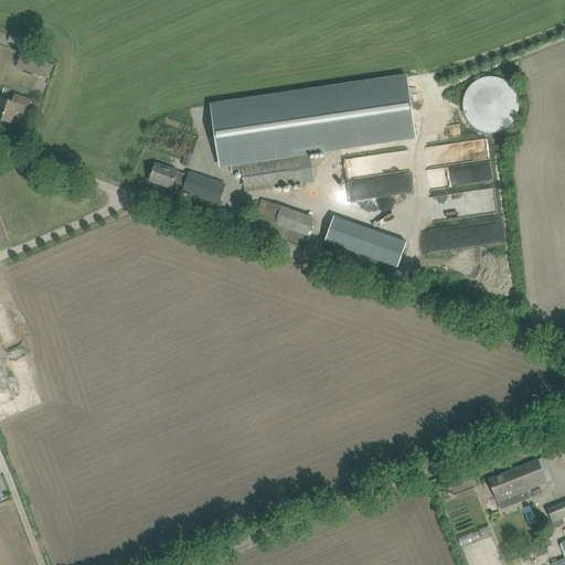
[(30,56),(25,70),(49,77),(53,64),(30,56)]
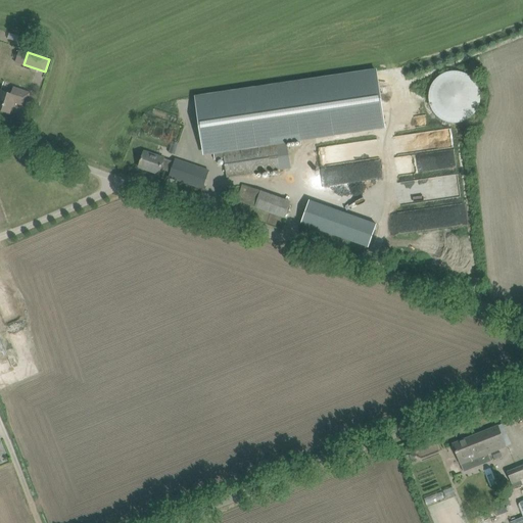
[(377,68),(194,95),(195,96),(202,150),(215,148),(215,154),(216,158),(225,157),(228,177),(281,170),(290,168),(286,143),(386,129),(377,72),(377,68)]
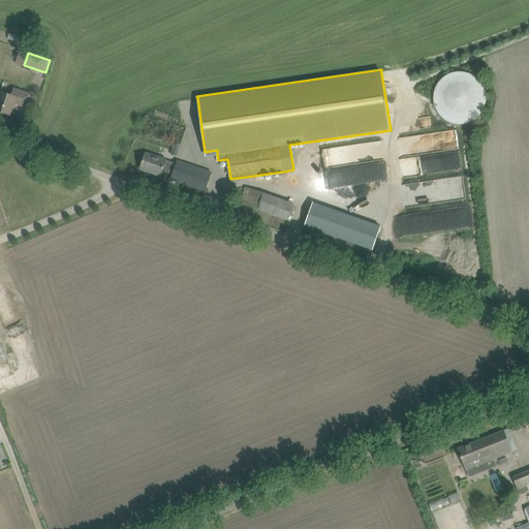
[(433,95),(433,97),(433,99),(434,102),(434,104),(435,106),(436,109),(437,111),(438,113),(439,114),(441,116),(442,118),(444,119),(446,120),(448,121),(450,122),(453,123),(455,123),(457,123),(460,124),(462,123),(464,123),(466,123),(468,122),(470,121),(472,120),(474,119),(476,118),(478,116),(479,115),(480,113),(483,111),(484,109),(485,106),(485,104),(486,102),(486,100),(486,97),(486,95),(486,93),(485,91),(485,89),(484,87),(483,85),(481,83),(479,81),(478,79),(476,78),(474,76),(473,74),(471,73),(469,72),(466,72),(464,71),(462,71),(460,71),(458,71),(455,71),(453,72),(450,72),(448,73),(446,74),(444,75),(442,78),(441,79),(439,81),(438,83),(437,84),(436,86),(435,88),(434,91),(434,93),(433,95)]
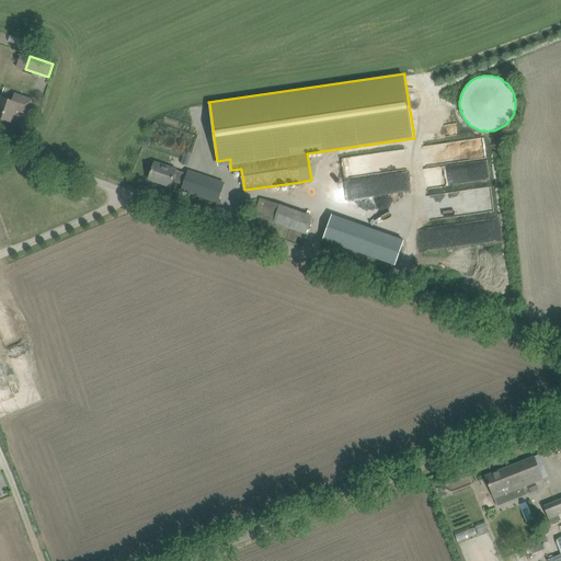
[(1,96),(0,100),(0,117),(11,122),(14,110),(27,114),(33,100),(19,95),(14,93),(11,100),(1,96)]
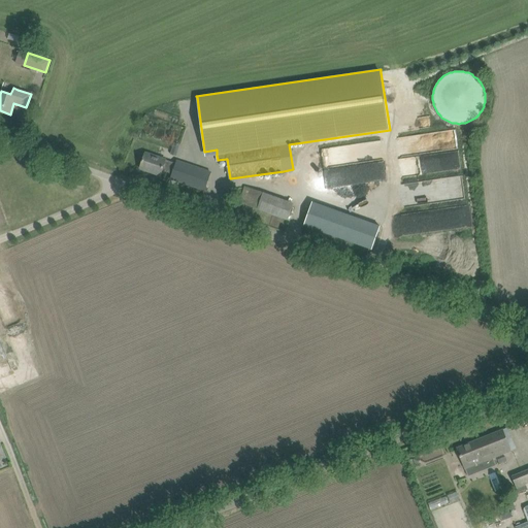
[(170,155),(177,157),(180,144),(174,142),(170,155)]
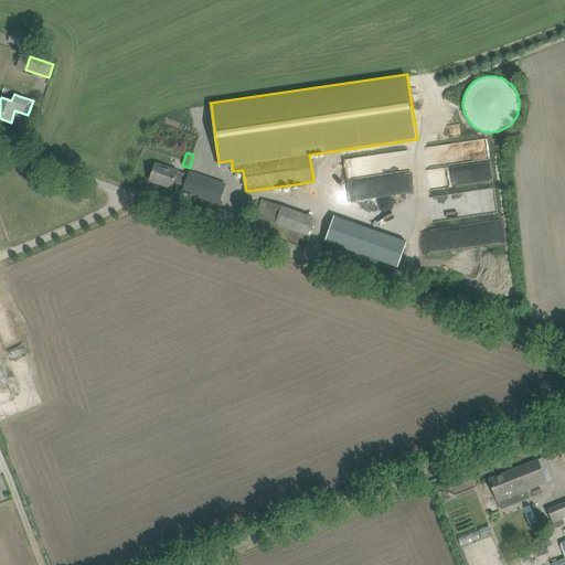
[(348,201),(412,193),(409,173),(391,174),(388,157),(344,161),(348,201)]
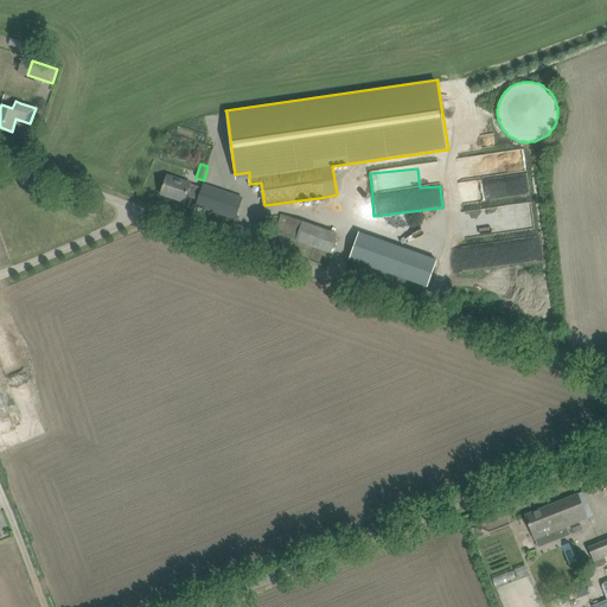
[(167,176),(165,183),(161,193),(185,202),(187,197),(198,200),(197,205),(236,219),(243,198),(204,185),(203,187),(191,184),(167,176)]
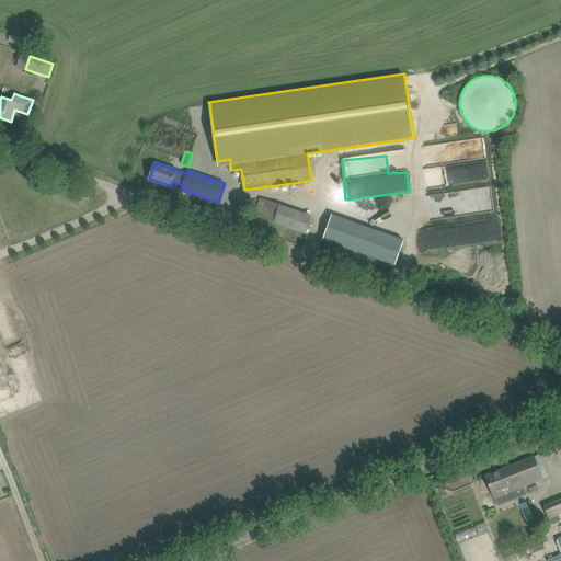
[(445,195),(426,195),(426,210),(435,210),(435,216),(445,215),(445,195)]
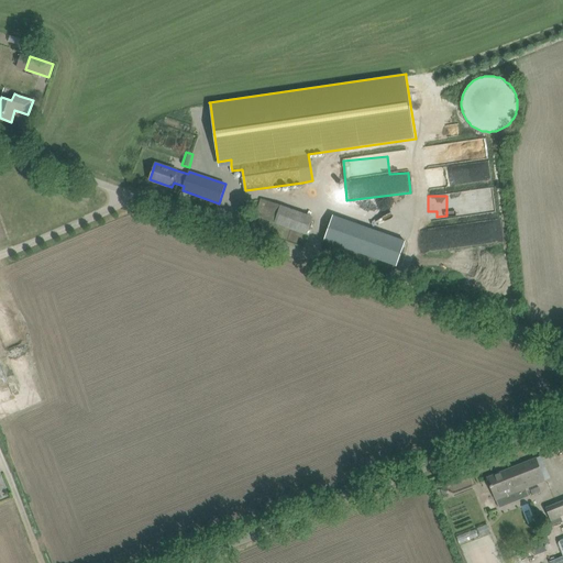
[(255,216),(264,219),(307,234),(312,217),(269,202),(261,199),(255,216)]
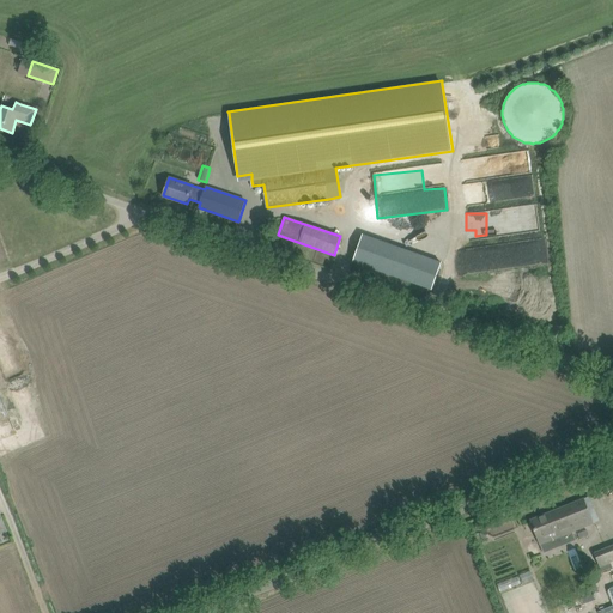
[(360,235),(352,262),(434,287),(442,260),(360,235)]
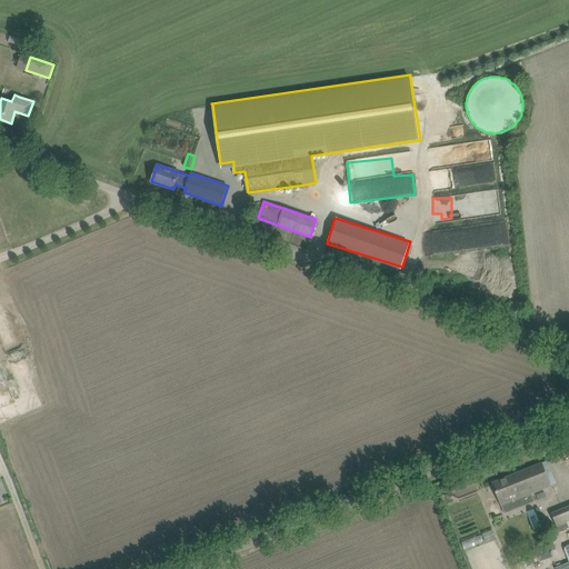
[(476,242),(477,247),(509,241),(506,226),(476,230),(478,241),(476,242)]
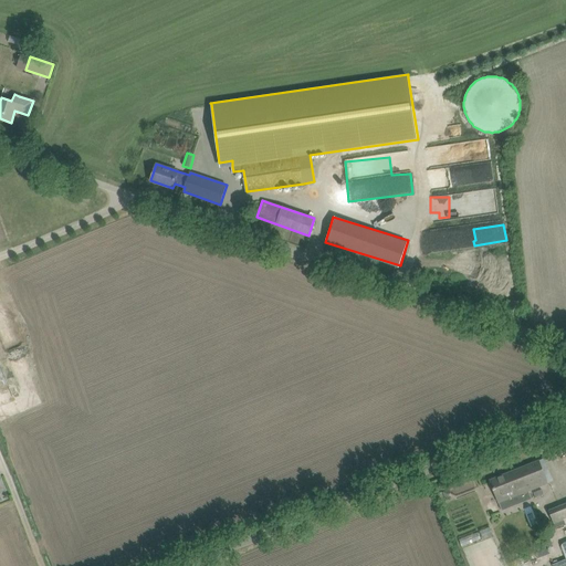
[(490,480),(494,490),(502,510),(532,499),(528,491),(548,483),(538,460),(490,480)]
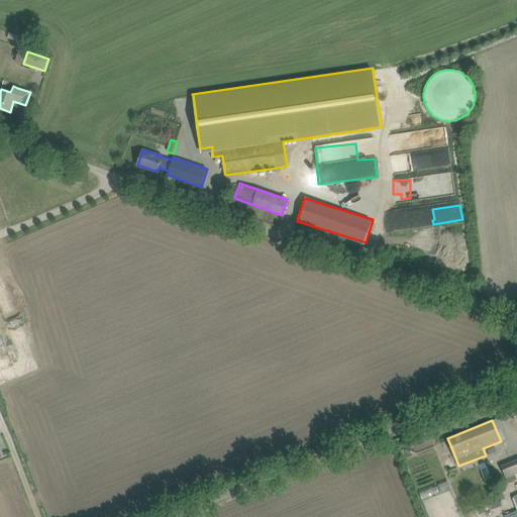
[(516,516),(516,459),(502,466),(507,478),(513,495),(460,516),(516,516)]
